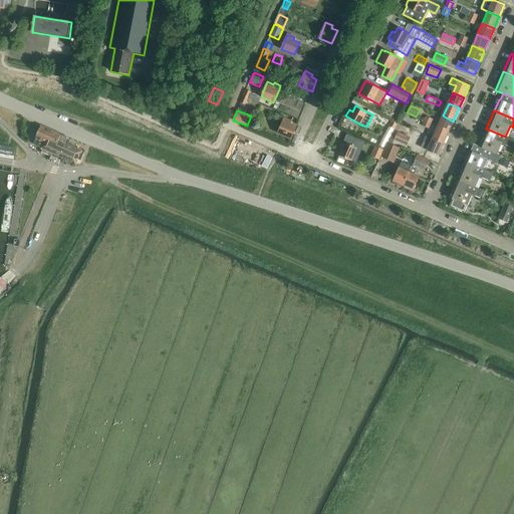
[(424,120),(431,124),(433,119),(421,114),(419,118),(424,120)]
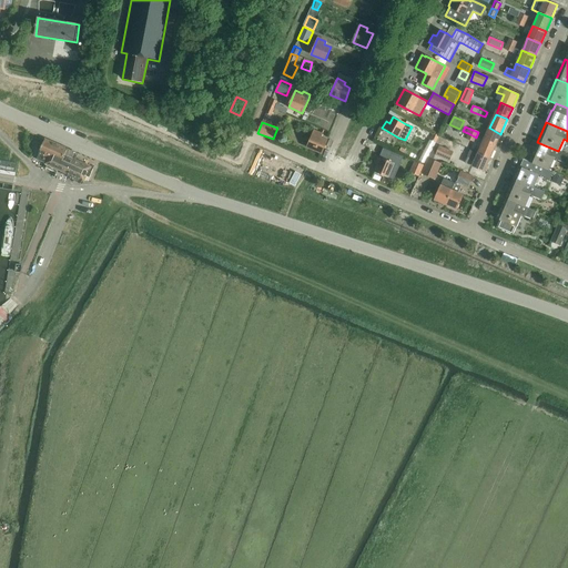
[(489,128),(484,141),(496,145),(500,134),(489,128)]
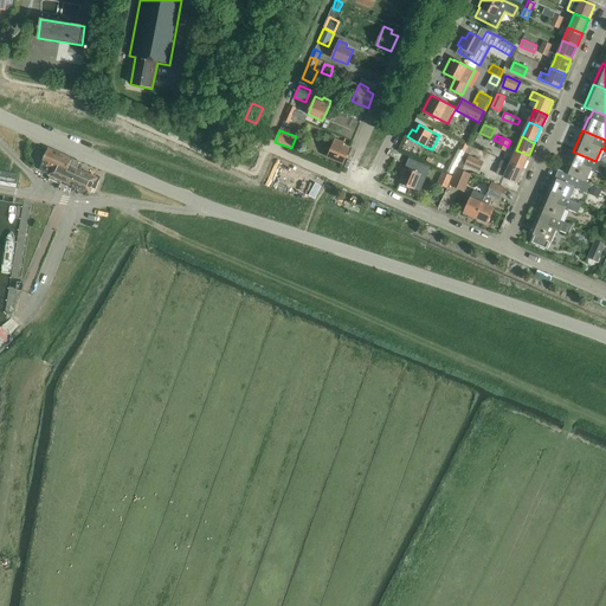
[(328,156),(343,163),(349,149),(343,146),(345,142),(335,139),(328,156)]
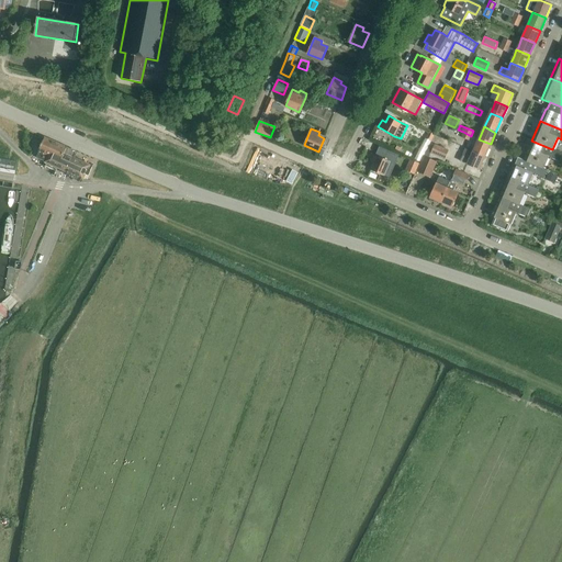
[(428,132),(426,138),(431,142),(435,135),(428,132)]
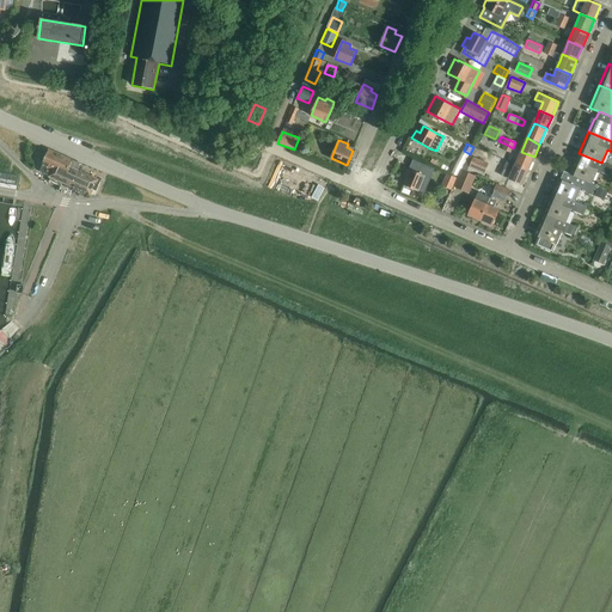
[(510,154),(513,148),(505,144),(502,150),(510,154)]
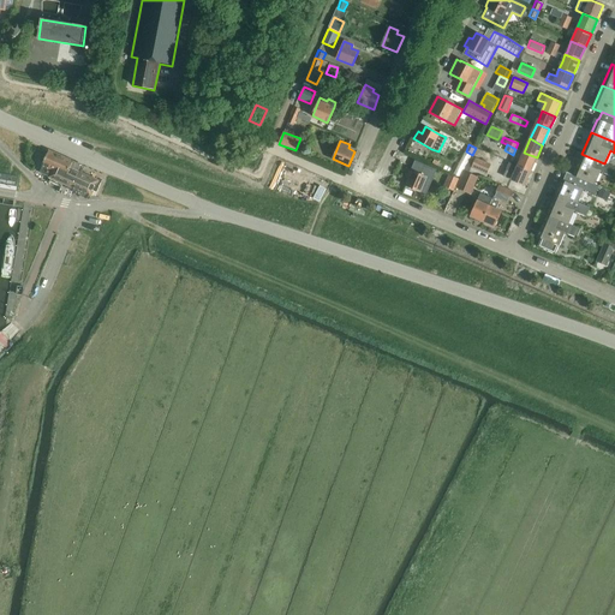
[(43,167),(41,172),(49,177),(49,178),(51,178),(49,181),(88,199),(89,196),(91,197),(94,191),(96,192),(97,192),(99,187),(96,186),(99,181),(78,172),(81,166),(73,162),(49,150),(49,153),(42,166),(43,167)]
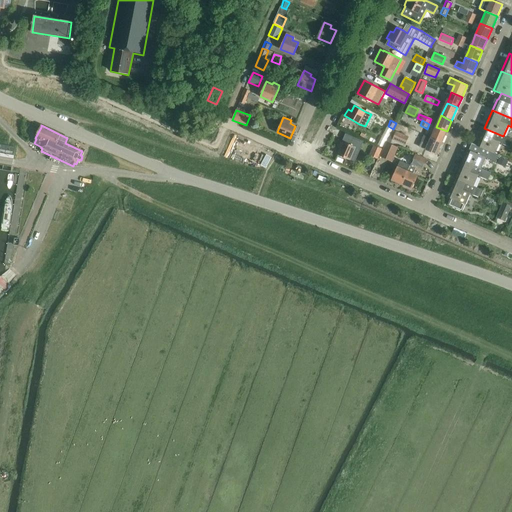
[(436,127),(432,138),(442,142),(447,131),(436,127)]
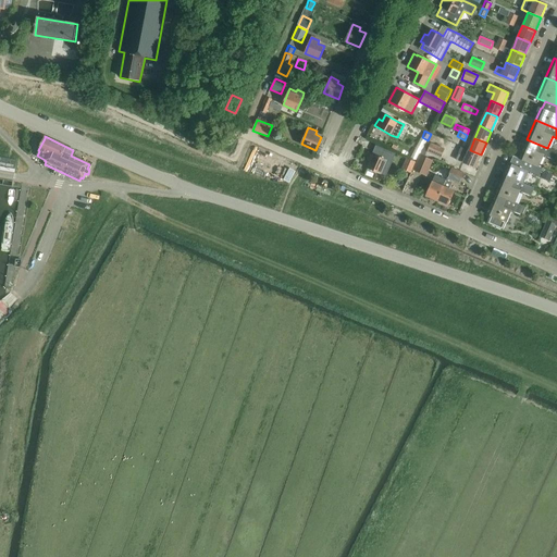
[(420,139),(417,148),(422,150),(426,143),(420,139)]
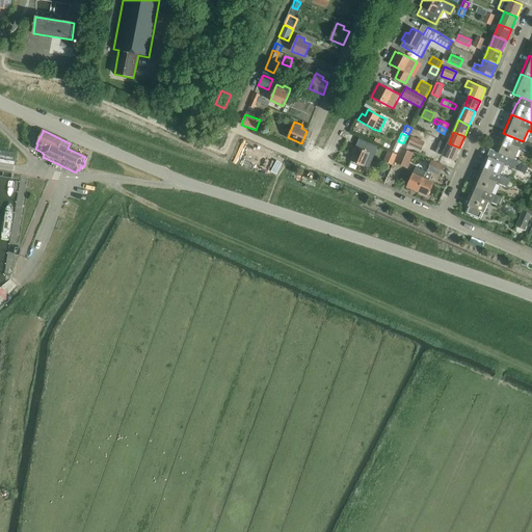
[(503,133),(496,152),(515,160),(520,149),(529,153),(531,145),(531,144),(523,141),(503,133)]
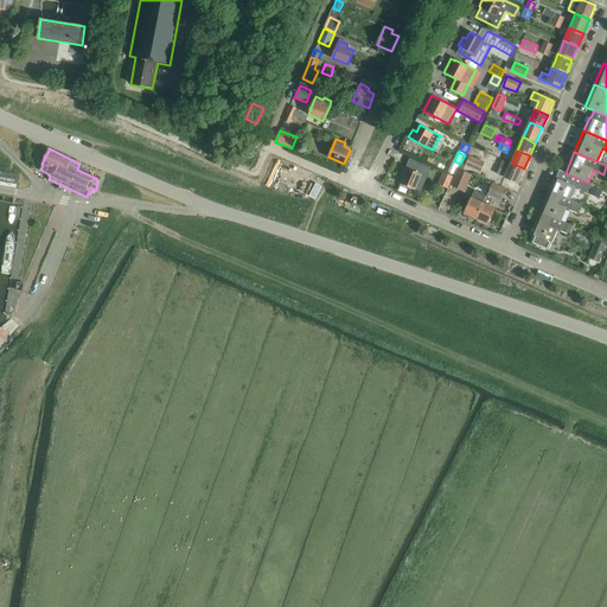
[(470,157),(466,165),(480,171),(484,163),(470,157)]
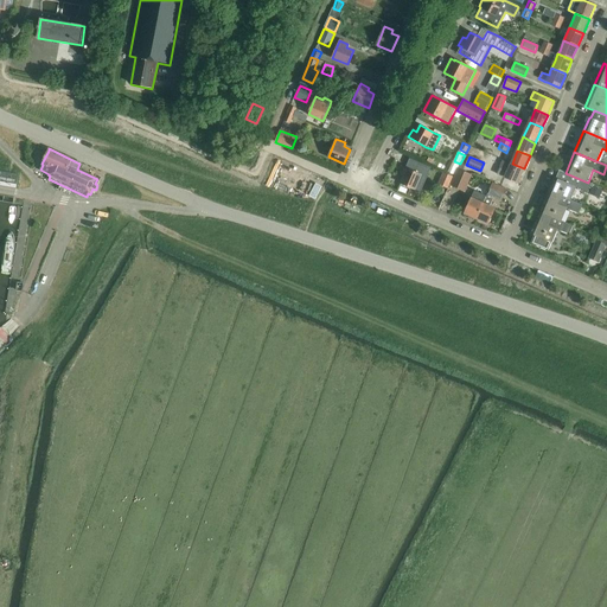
[(500,168),(498,174),(505,178),(518,183),(524,168),(512,164),(504,160),(502,165),(500,168)]
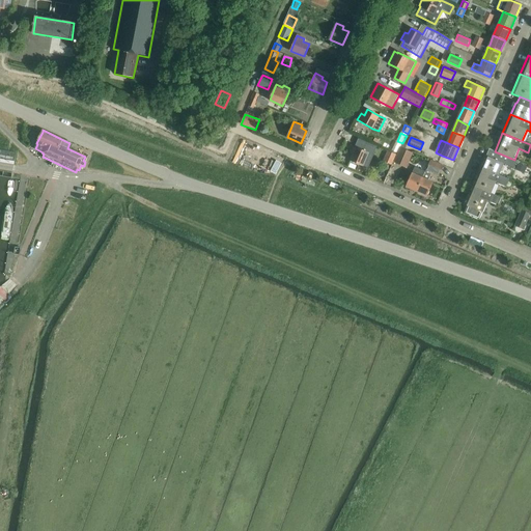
[(394,145),(392,150),(397,154),(400,148),(402,143),(397,141),(394,145)]
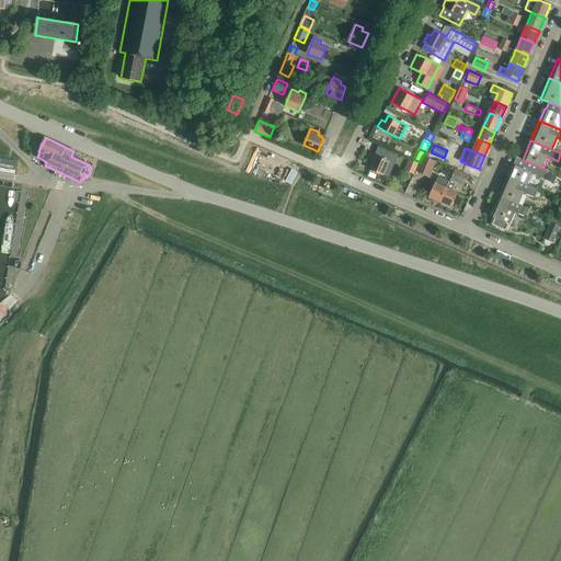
[(389,161),(373,155),(369,161),(373,163),(370,169),(384,175),(389,161)]
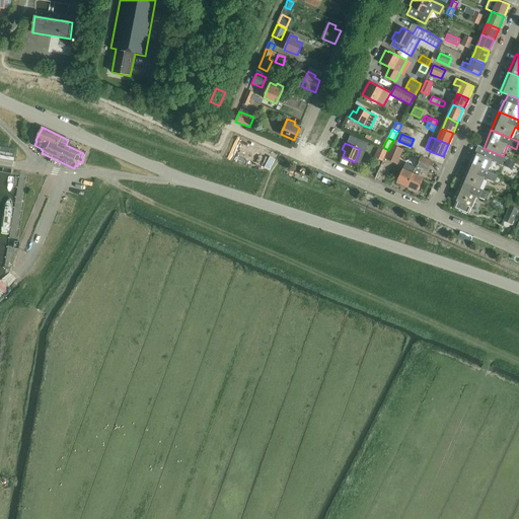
[(392,144),(386,158),(397,163),(403,149),(392,144)]
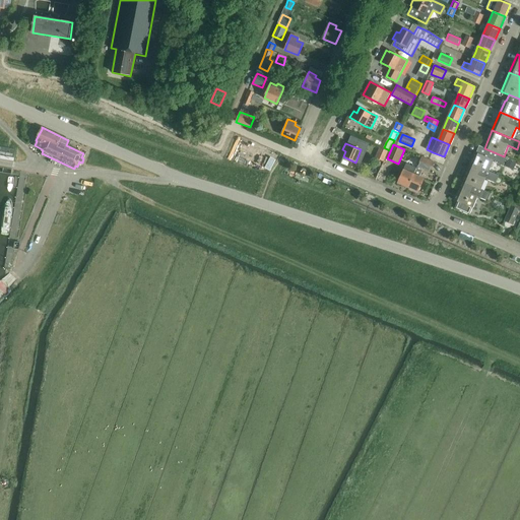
[(474,152),(470,164),(489,172),(494,160),(503,165),(506,157),(504,156),(484,148),(478,146),(476,152),(474,152)]
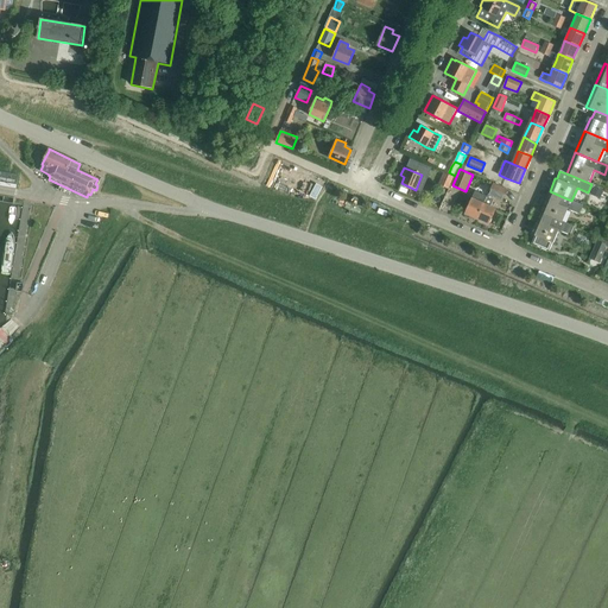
[(444,172),(438,185),(449,189),(454,177),(444,172)]
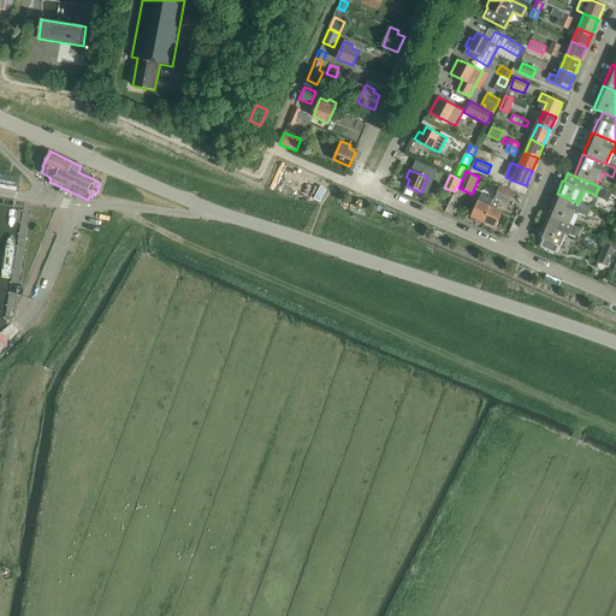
[(493,199),(484,221),(496,227),(503,212),(497,209),(501,203),(497,202),(498,199),(509,203),(514,191),(499,185),(493,199)]
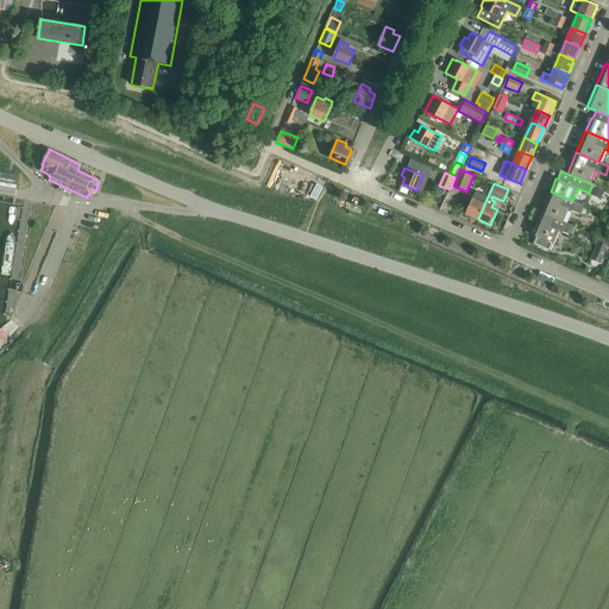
[(595,186),(591,194),(602,199),(606,190),(595,186)]
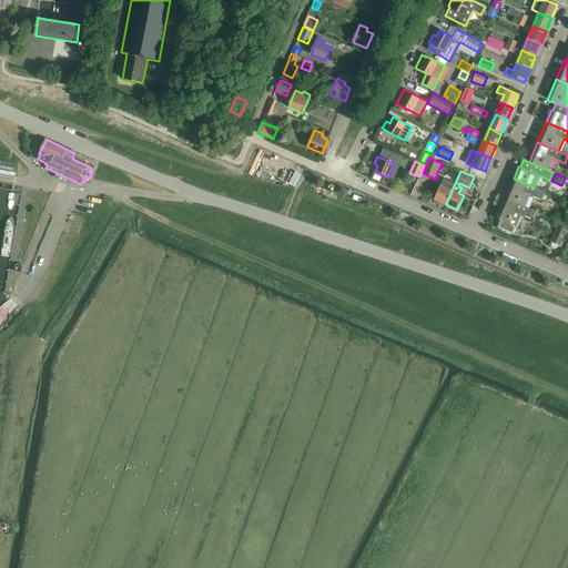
[(440,185),(435,200),(446,204),(455,183),(444,179),(440,185)]
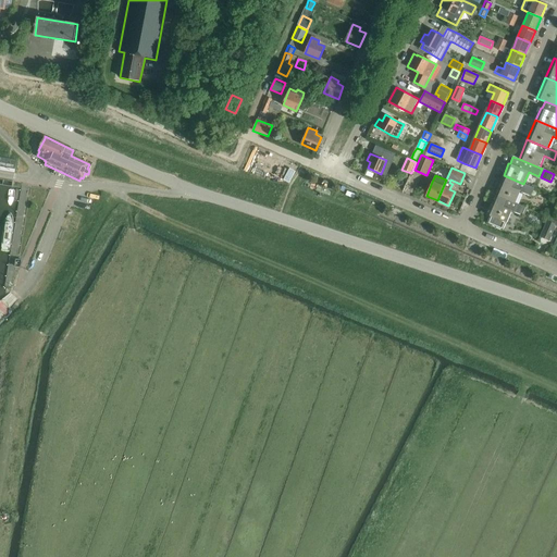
[(504,175),(495,195),(516,202),(520,192),(531,196),(534,188),(523,184),(504,175)]
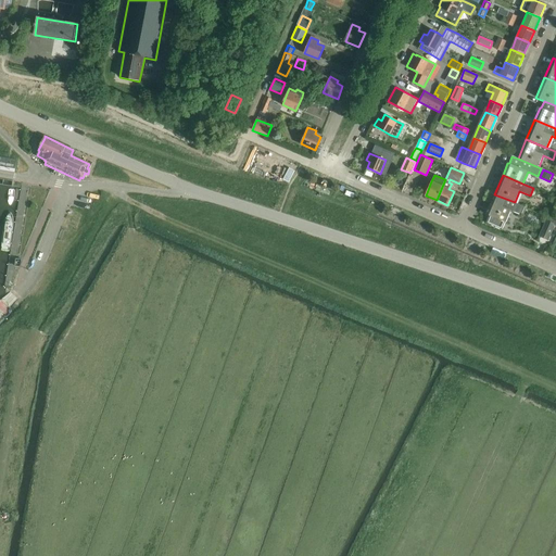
[(485,214),(490,216),(487,224),(502,230),(510,211),(521,215),(525,207),(515,202),(494,194),(485,214)]
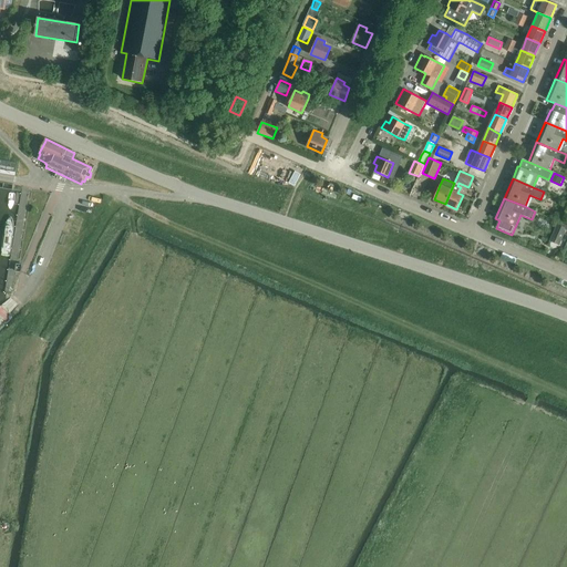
[(557,225),(550,240),(558,244),(565,229),(566,230),(566,226),(558,223),(557,225)]
